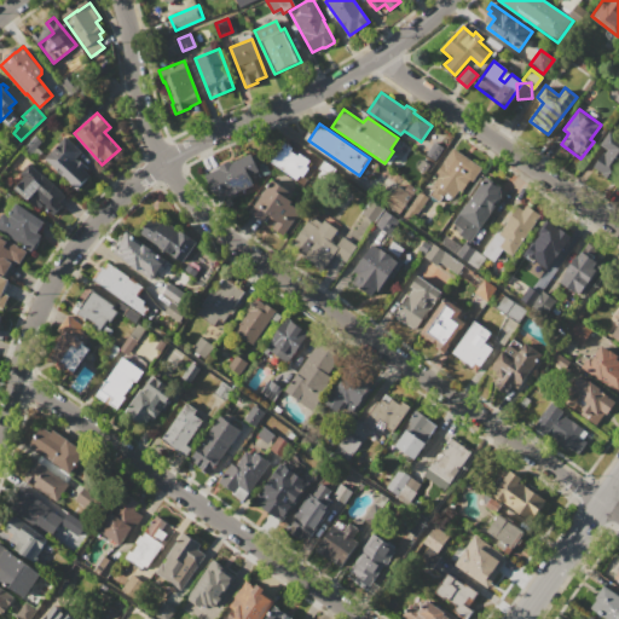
[(594,167),(606,149),(600,145),(611,131),(618,137),(618,168),(611,180),(594,167)]
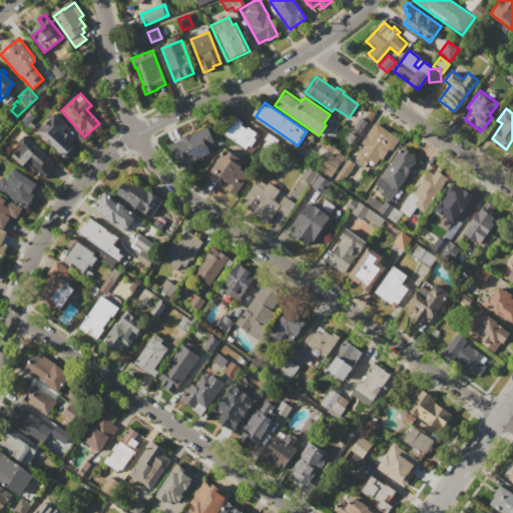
[(36,132),(54,112),(67,125),(62,130),(70,137),(68,139),(75,145),(64,157),(36,132)]
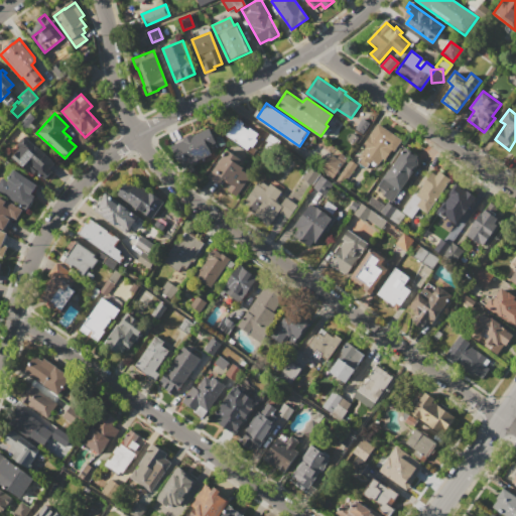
[(235,117),(244,123),(242,125),(248,130),(249,127),(258,134),(255,138),(258,140),(252,147),(250,146),(247,150),(224,134),(235,117)]
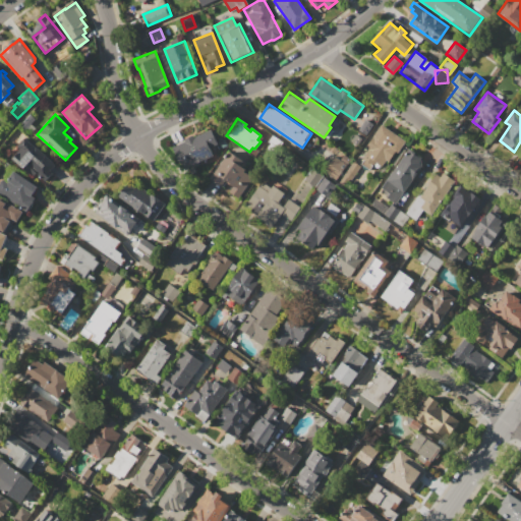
[(365,119),(374,125),(366,135),(358,129),(365,119)]
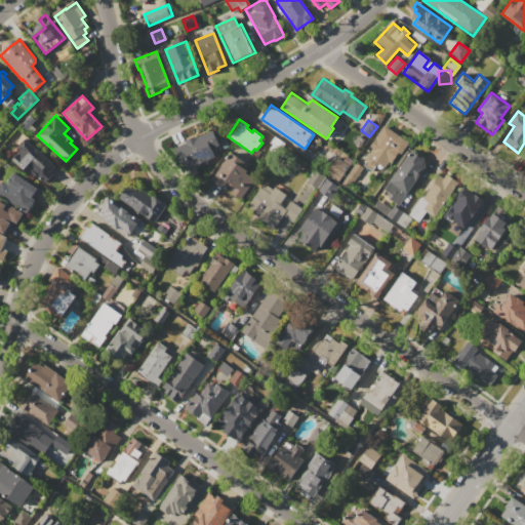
[(385,125),(409,143),(401,154),(399,153),(391,165),(389,163),(385,168),(377,163),(372,170),(364,165),(367,160),(366,159),(371,151),(368,149),(385,125)]
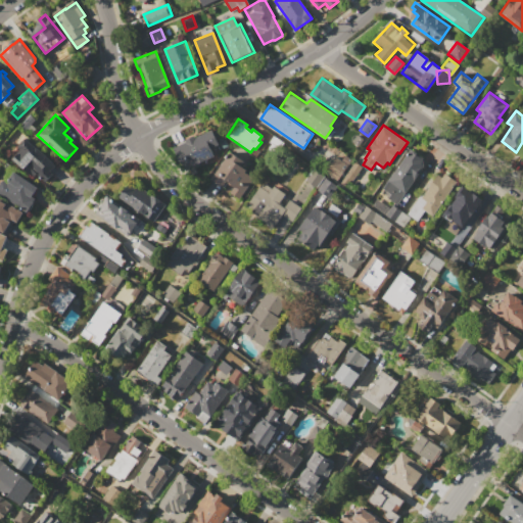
[(211,129),(219,144),(210,148),(215,156),(184,171),(174,147),(186,141),(186,140),(195,135),(195,136),(211,129)]
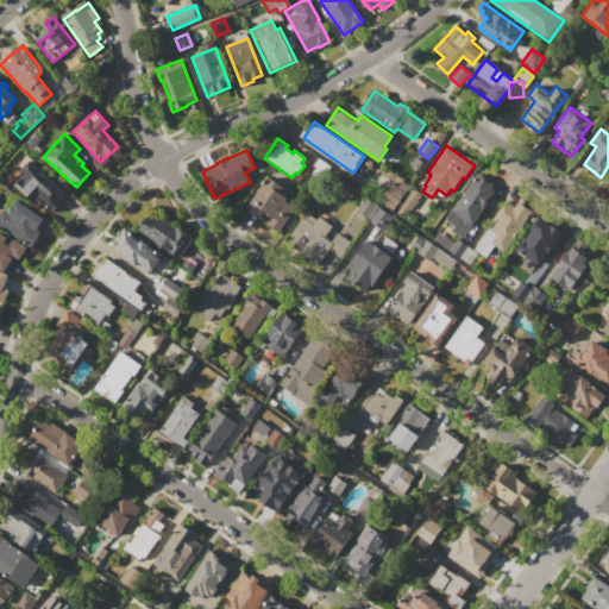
[(30,159),(66,192),(58,199),(62,202),(52,213),(48,208),(49,207),(43,201),(38,207),(14,187),(25,174),(20,170),(30,159)]
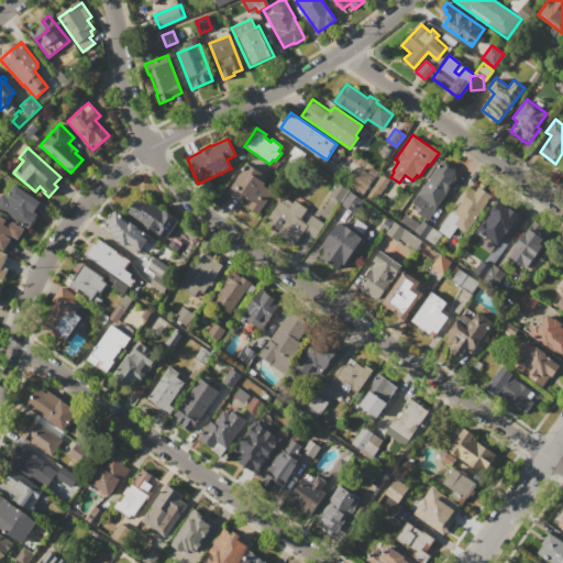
[(441,159),(455,169),(455,179),(428,220),(418,213),(420,209),(412,202),(441,159)]
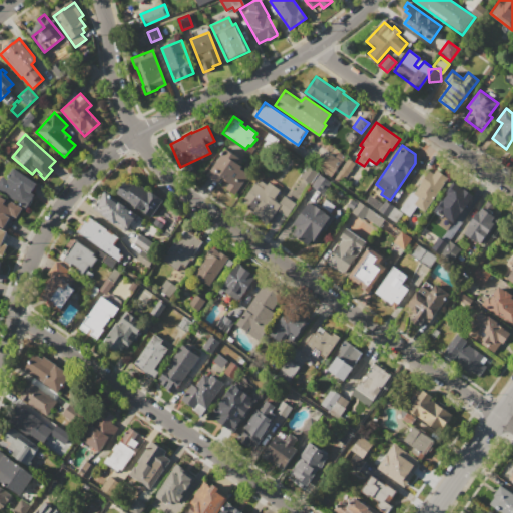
[(225,148),(239,158),(236,162),(242,166),(240,168),(249,174),(233,196),(223,189),(228,182),(221,177),(216,184),(206,177),(225,148)]
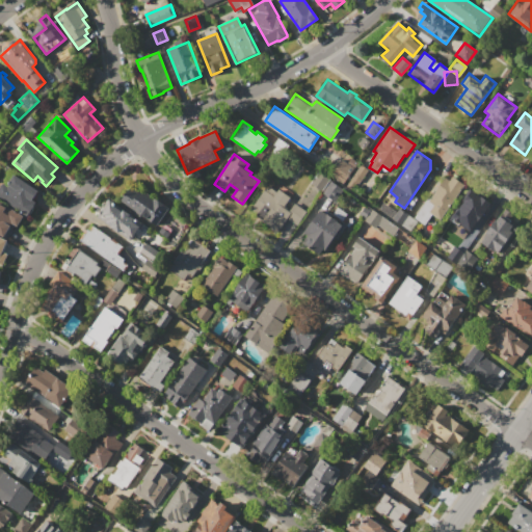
[(351,158),(368,169),(353,191),(330,175),(341,159),(347,163),(351,158)]
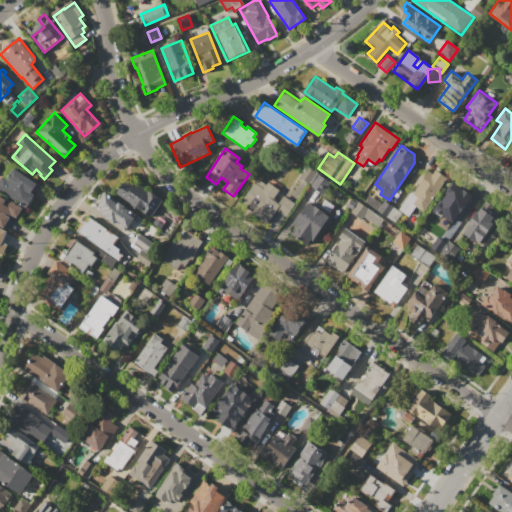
[(307,164),(318,172),(310,184),(299,176),(307,164)]
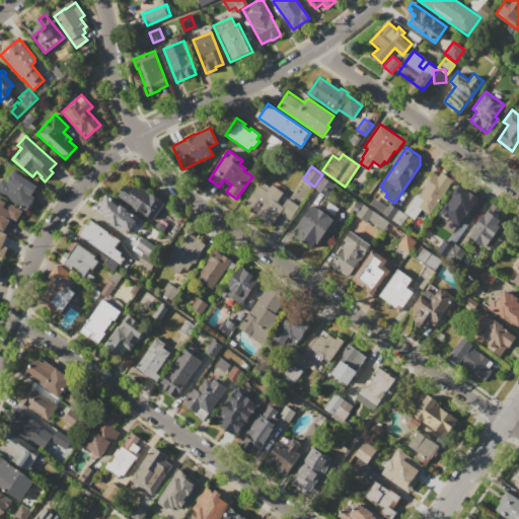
[(13,170),(38,187),(29,200),(31,202),(31,206),(28,211),(24,208),(24,209),(0,193),(0,179),(1,178),(6,181),(13,170)]
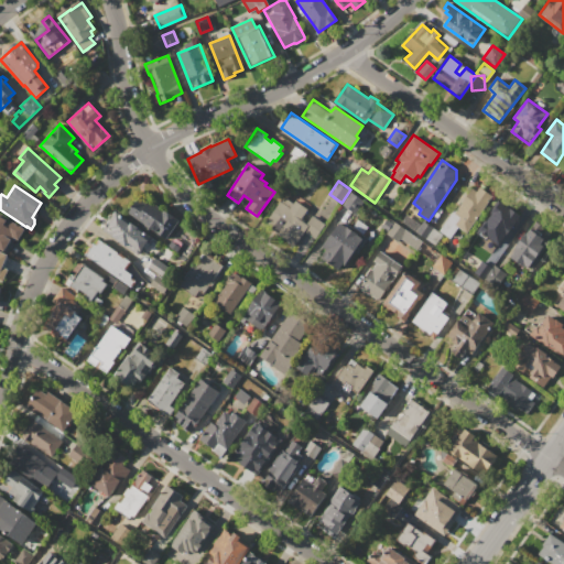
[(492,195),(467,232),(458,227),(449,238),(440,231),(454,210),(456,212),(472,188),(476,191),(479,186),(492,195)]
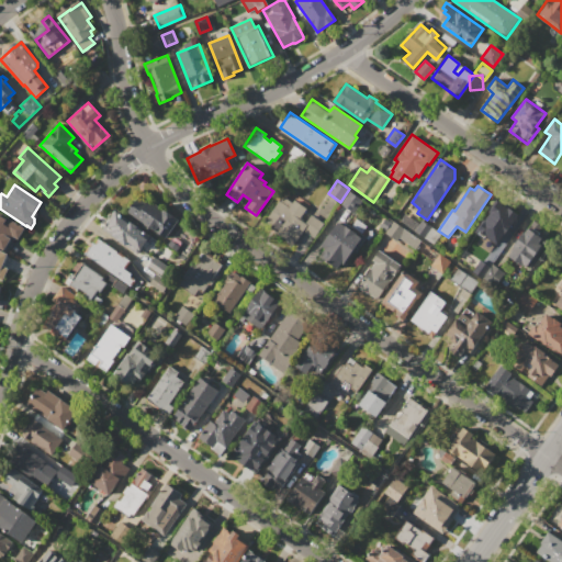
[(324,223),(302,254),(262,225),(280,200),(281,201),(290,190),(310,204),(300,218),(305,223),(311,214),(324,223)]
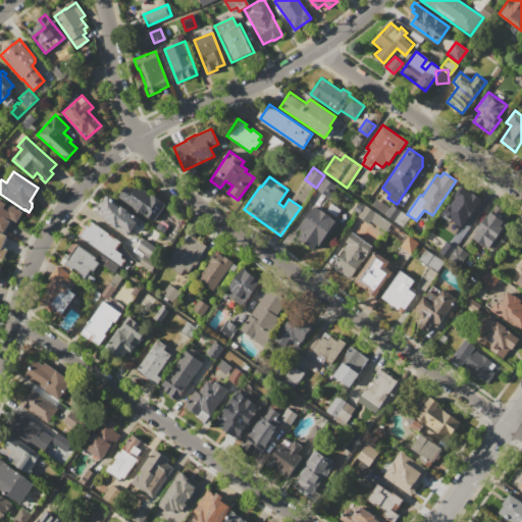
[(325,177),(335,186),(327,197),(316,190),(325,177)]
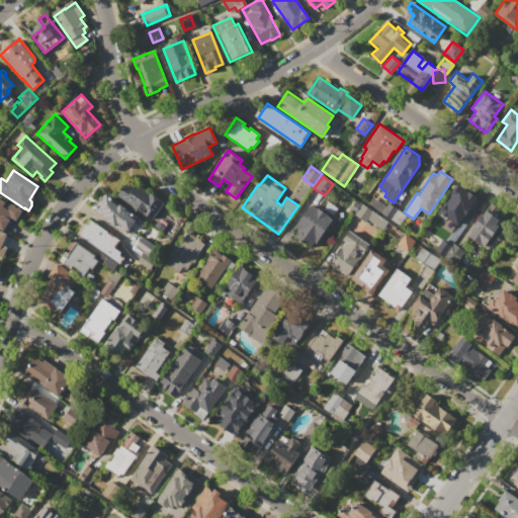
[(117,195),(126,182),(135,187),(138,184),(152,194),(152,193),(162,200),(162,201),(164,202),(153,220),(117,195)]
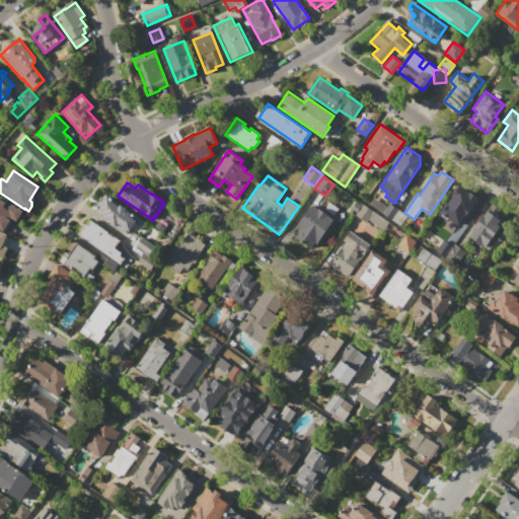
[(458,183),(464,188),(465,187),(474,193),(473,195),(478,198),(464,217),(458,225),(455,223),(456,221),(441,210),(447,202),(446,201),(458,183)]
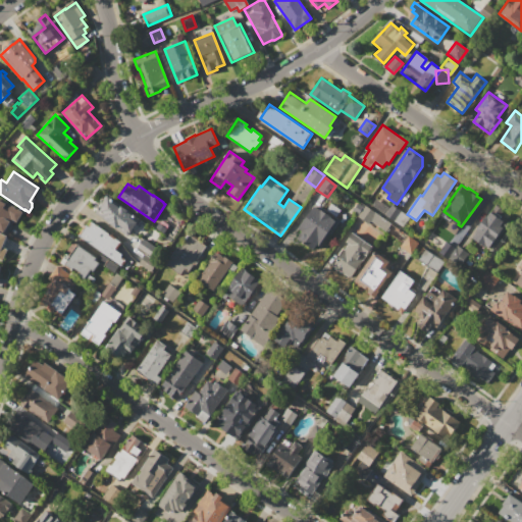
[(95,212),(107,195),(140,217),(127,235),(95,212)]
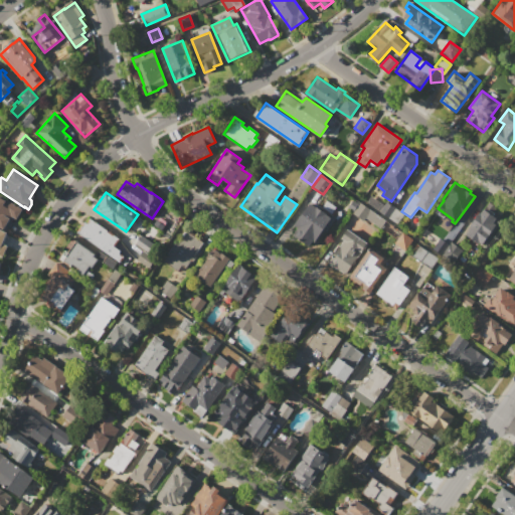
[(0,226),(0,197),(1,196),(22,208),(16,218),(14,217),(12,221),(8,219),(3,228),(0,226)]
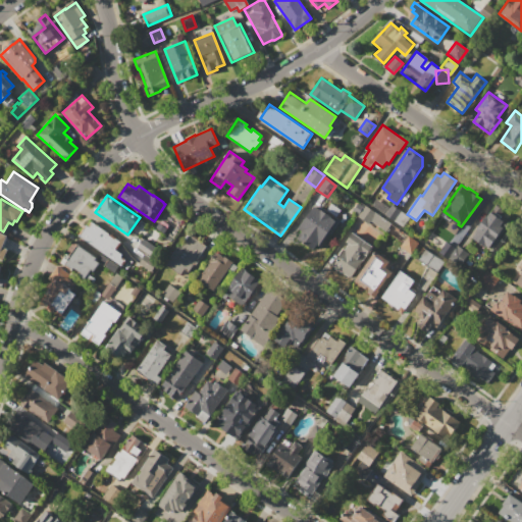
[(365,205),(390,223),(384,231),(370,221),(368,223),(358,216),(359,214),(353,210),(358,202),(364,207),(365,205)]
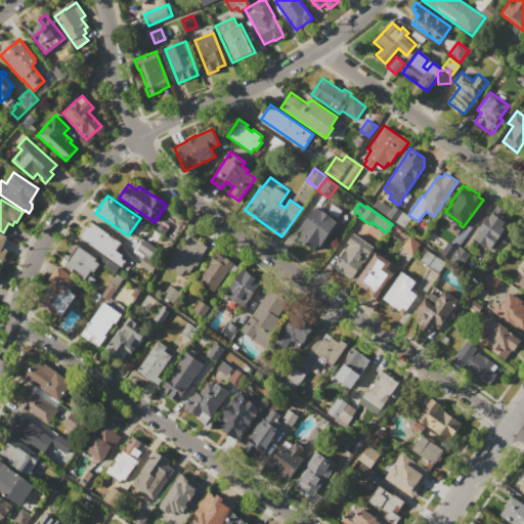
[(394,205),(410,218),(403,227),(386,215),(394,205)]
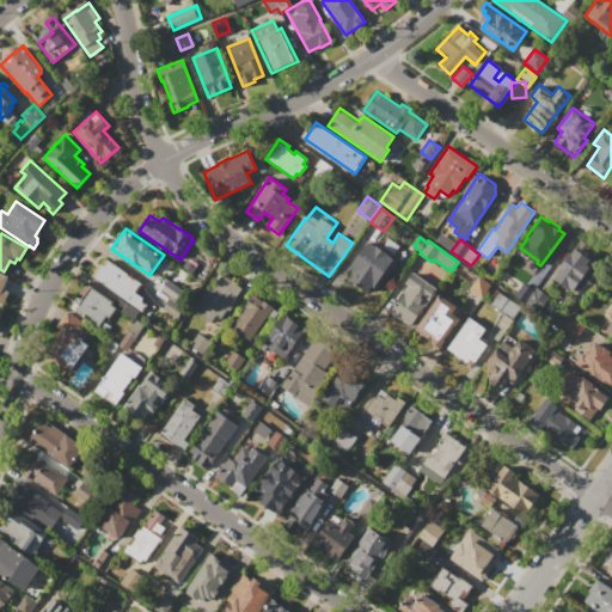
[(369,240),(392,257),(395,256),(399,259),(378,288),(373,285),(367,293),(352,282),(357,274),(349,268),(369,240)]
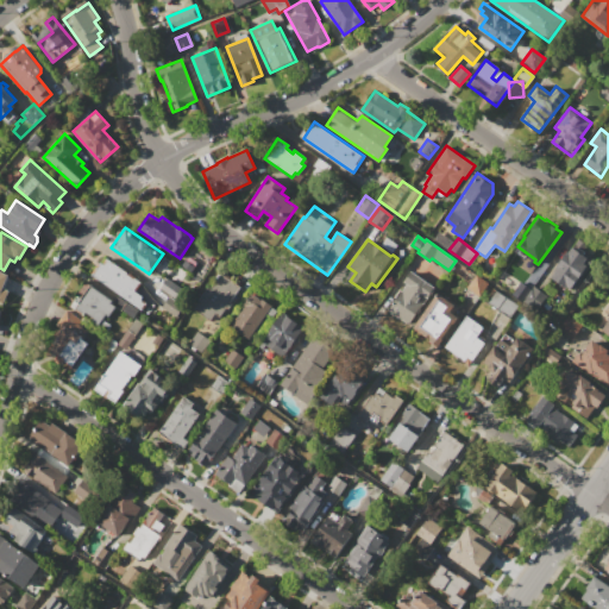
[(572,248),(577,251),(578,249),(592,259),(589,265),(590,265),(582,278),(572,292),(566,287),(565,288),(551,277),(558,268),(557,267),(567,251),(569,252),(572,248)]
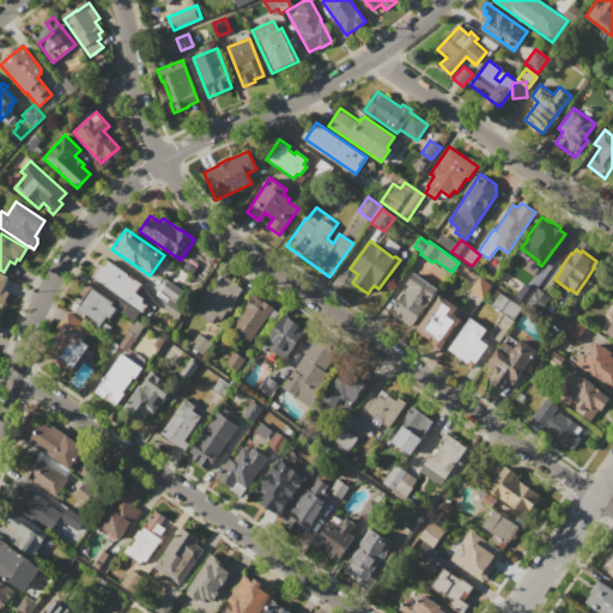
[(108,259),(143,283),(135,293),(143,298),(140,302),(144,304),(140,311),(90,278),(101,263),(103,266),(108,259)]
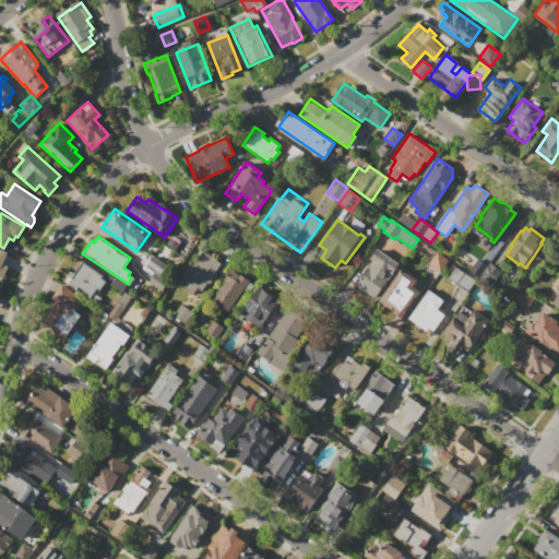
[(169,238),(179,245),(176,250),(166,244),(169,238)]
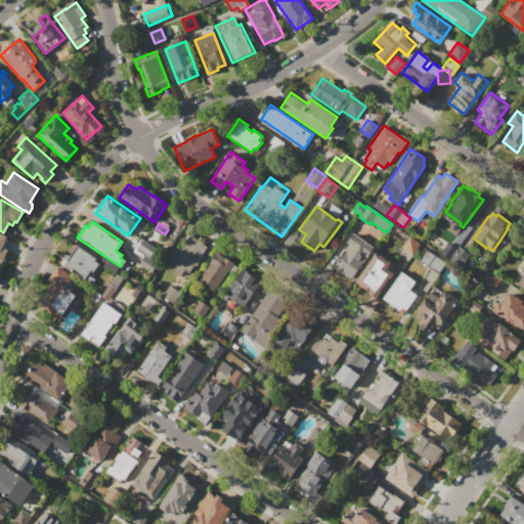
[(353,233),(376,248),(368,257),(367,256),(352,279),(334,267),(349,244),(347,243),(353,233)]
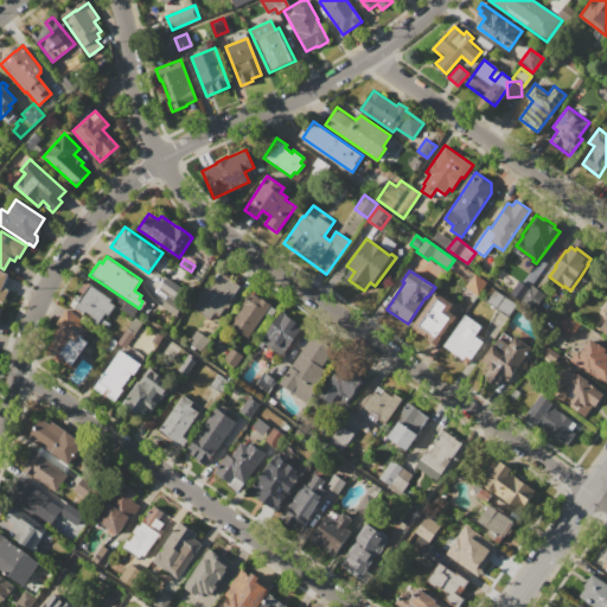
[(219,273),(238,285),(229,300),(231,302),(227,308),(224,307),(218,315),(213,313),(209,320),(192,308),(205,287),(209,289),(219,273)]
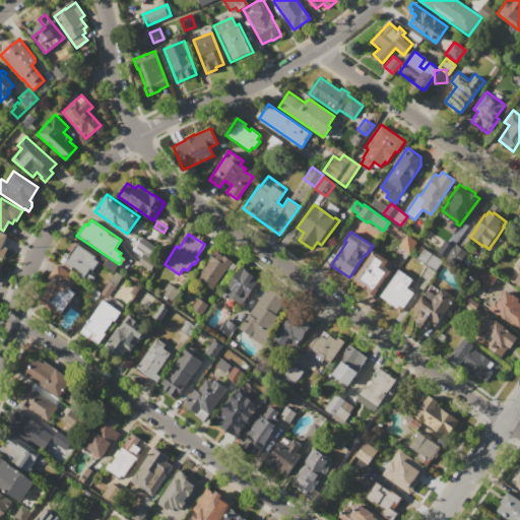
[(406,235),(416,243),(409,253),(398,246),(406,235)]
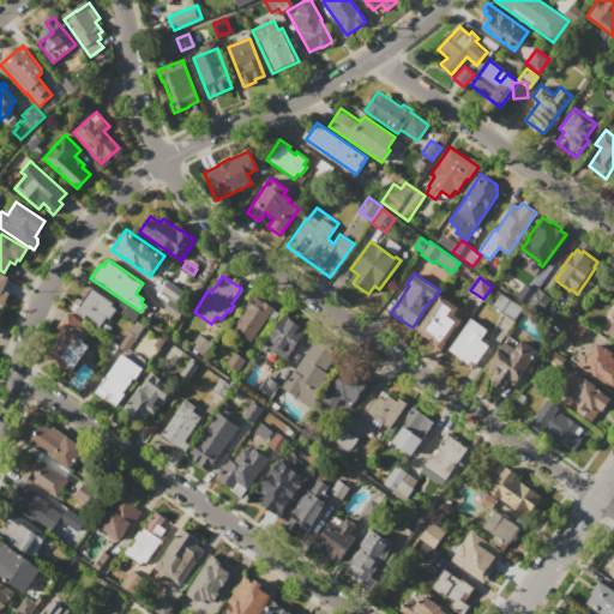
[(168,281),(184,290),(176,301),(161,290),(168,281)]
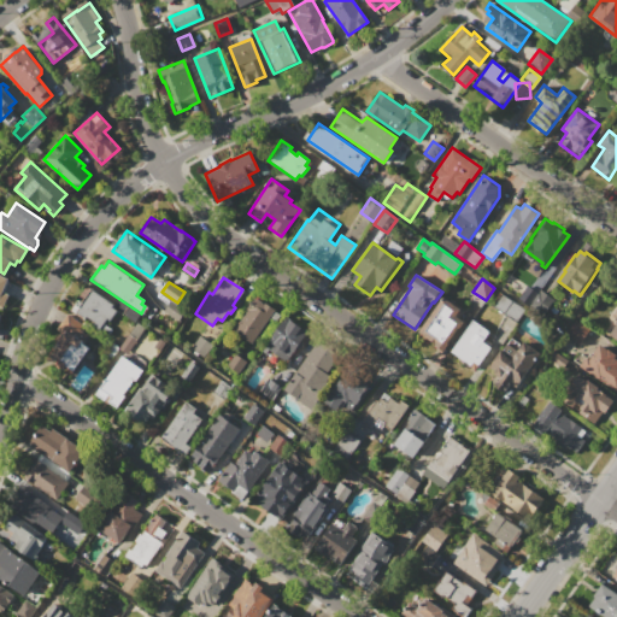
[(90,289),(113,305),(111,307),(116,310),(109,321),(106,319),(99,330),(92,325),(94,323),(86,318),(84,321),(70,311),(78,299),(82,303),(90,289)]
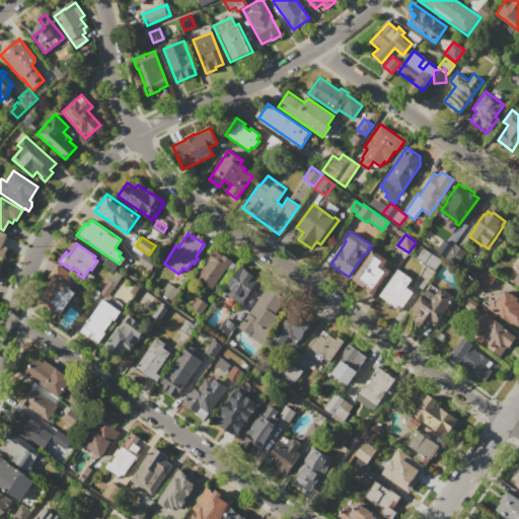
[(455,244),(466,251),(459,263),(447,255),(455,244)]
